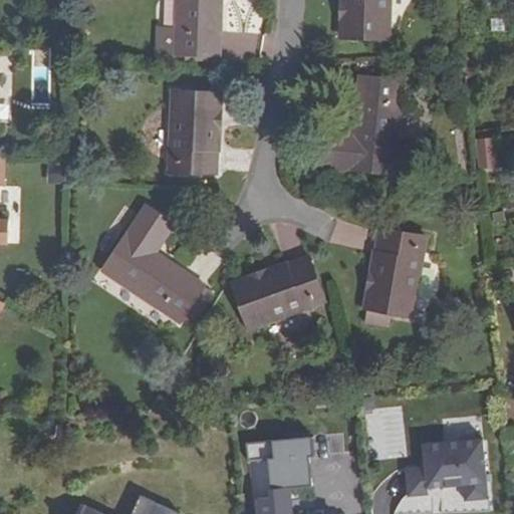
[(176,0),(175,54),(219,55),(220,0),(176,0)]
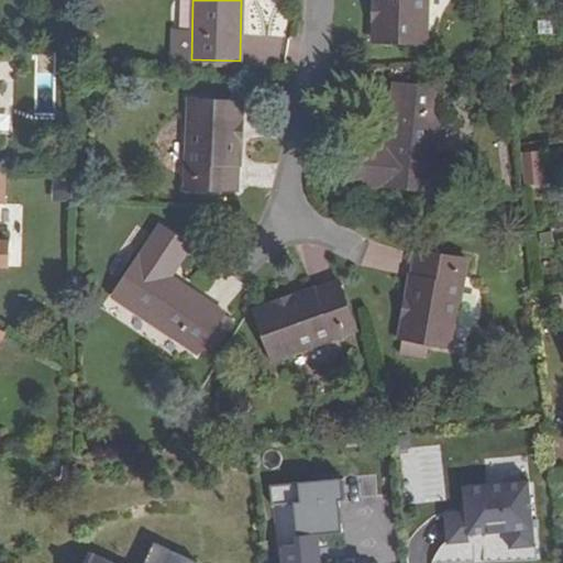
[(426,0),(373,0),(373,42),(426,43),(426,0)]
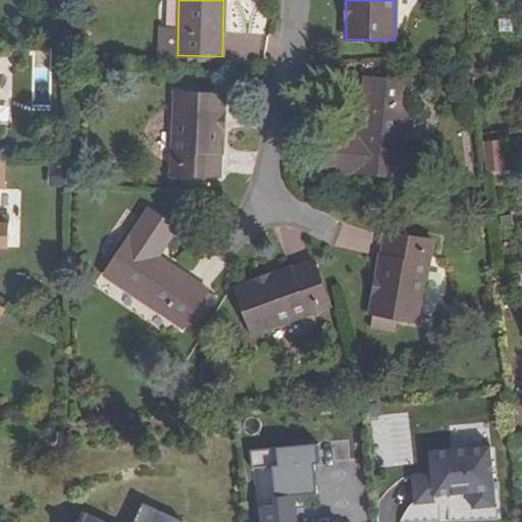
[(346,149),(347,137),(325,136),(322,169),(400,175),(408,83),(365,80),(359,139),(358,149),(346,149)]
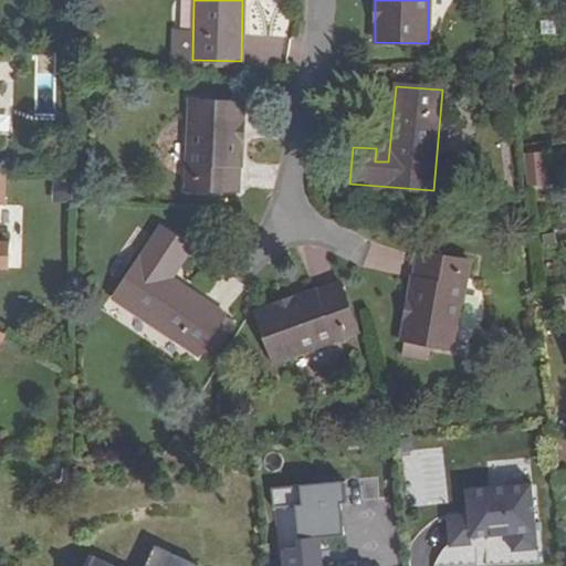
[(189,102),(185,190),(239,192),(243,104),(189,102)]
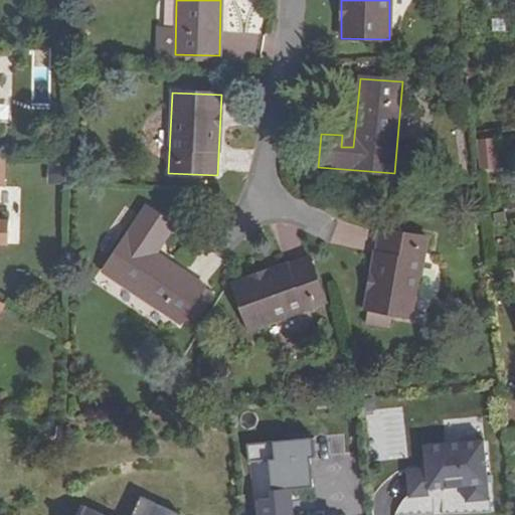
[(353,147),(354,137),(342,135),(341,147),(353,147)]
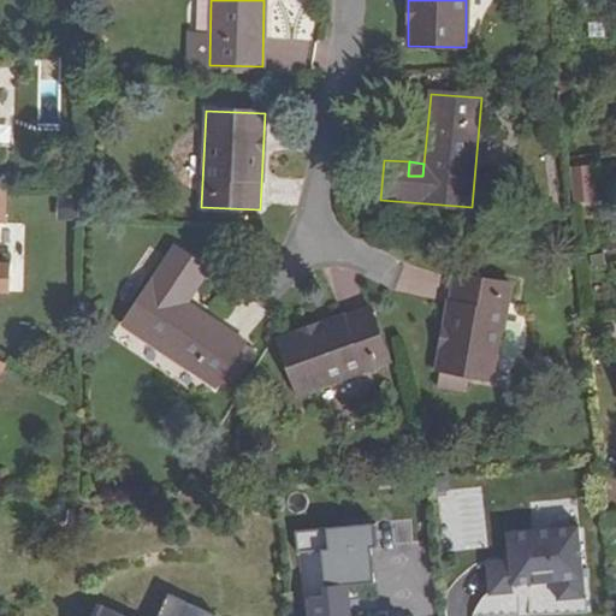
[(591,169),(573,170),(576,205),(594,203),(591,169)]
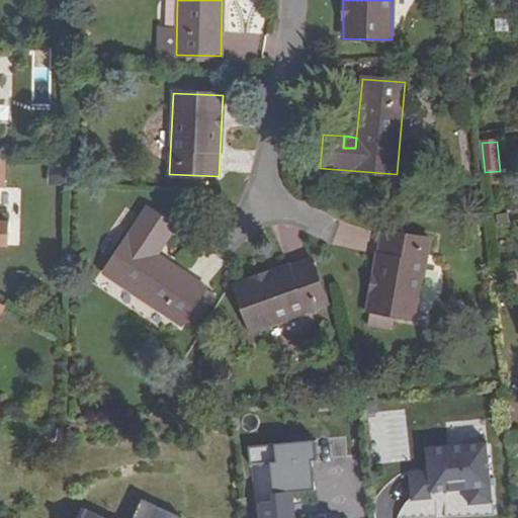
[(0,245),(9,246),(9,222),(0,222),(0,187),(3,188),(3,156),(0,156),(0,245)]
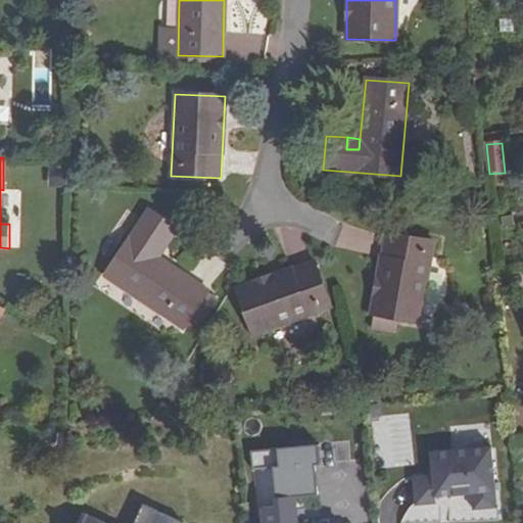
[(201,300),(206,291),(157,259),(177,230),(147,210),(103,276),(182,329),(184,328),(192,334),(209,306),(201,300)]
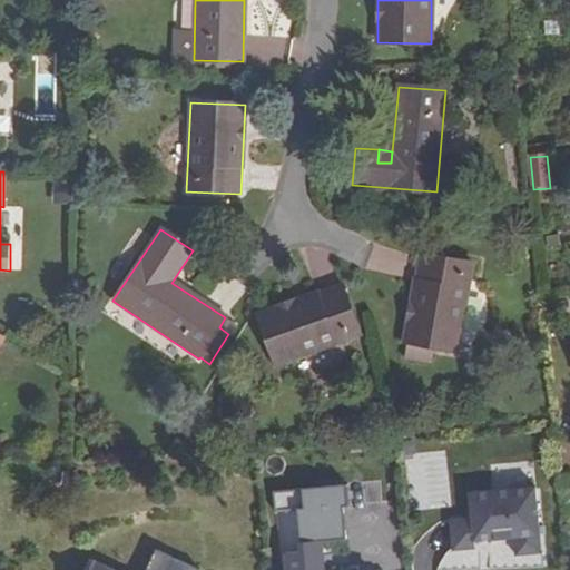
[(431,347),(455,352),(470,264),(419,255),(403,341),(404,342),(402,356),(428,361),(431,347)]
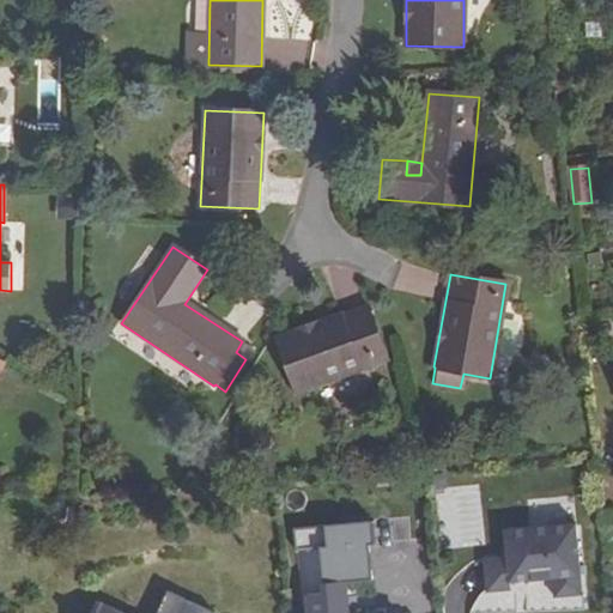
[(365,305),(277,339),(296,394),(386,360),(365,305)]
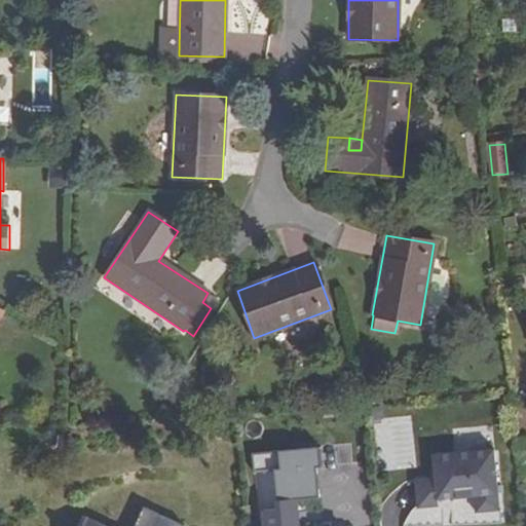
[(202,302),(211,308),(217,299),(208,293),(202,302)]
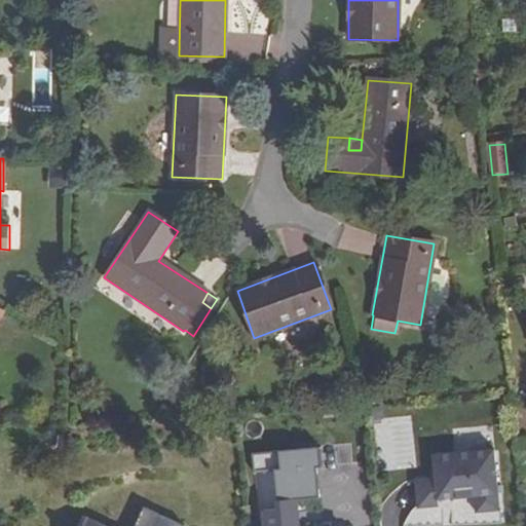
[(516,454),(525,452),(525,439),(512,441),(513,455),(516,454)]
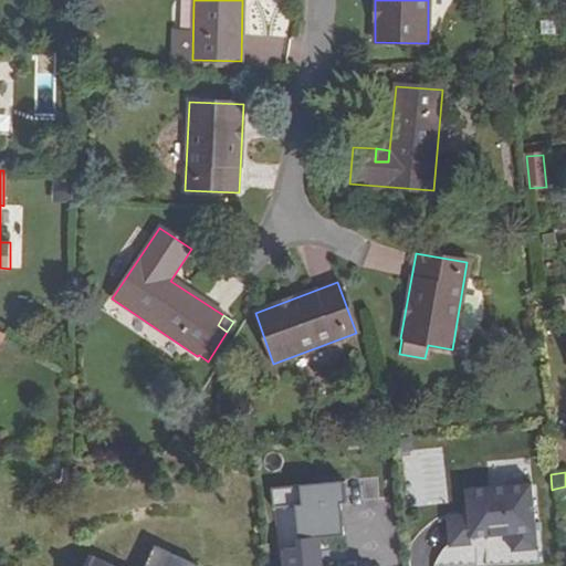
[(345,502),(344,481),(334,481),(316,483),(270,488),(271,509),(294,506),(299,547),(283,549),(284,565),(377,565),(377,561),(346,564),(346,565),(328,565),(328,559),(318,561),(318,554),(312,555),(311,538),(343,535),(341,503),(345,502)]
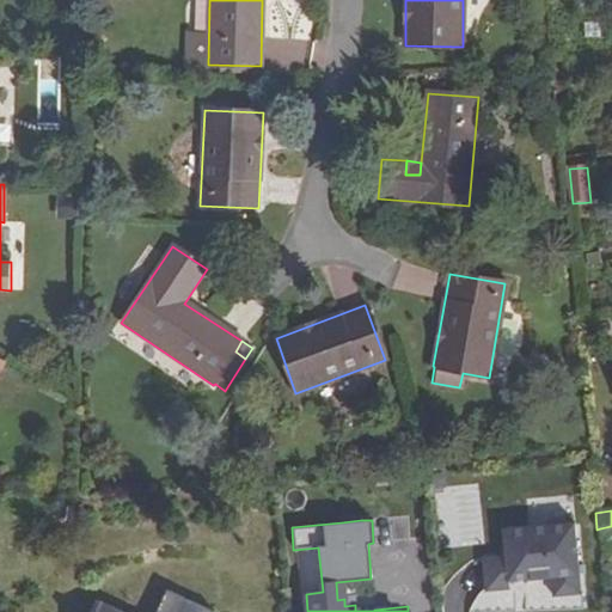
[(482,556),(483,589),(507,588),(507,581),(550,579),(551,597),(579,595),(575,524),(503,528),(505,555),(482,556)]
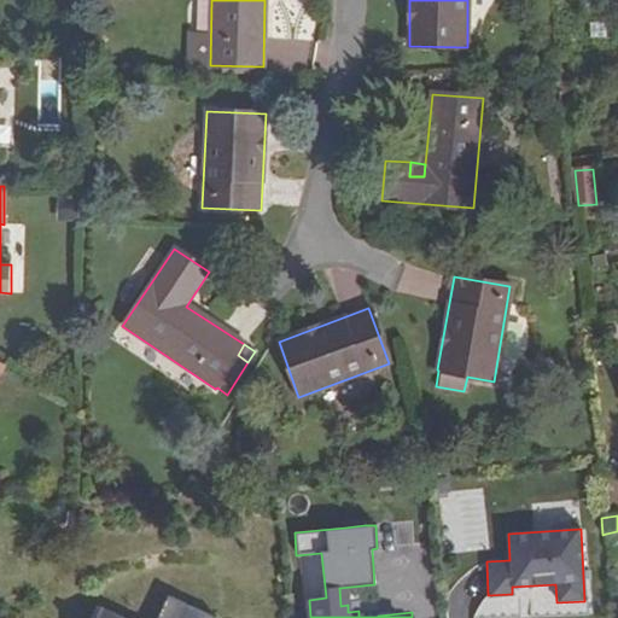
[(617,531),(606,534),(607,548),(617,547),(617,531)]
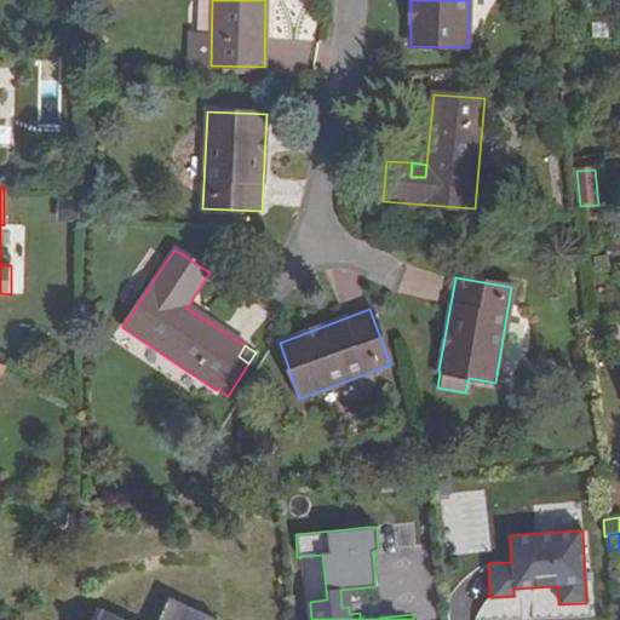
[(213,619),(166,598),(155,619),(113,619),(99,614),(96,619),(213,619)]
